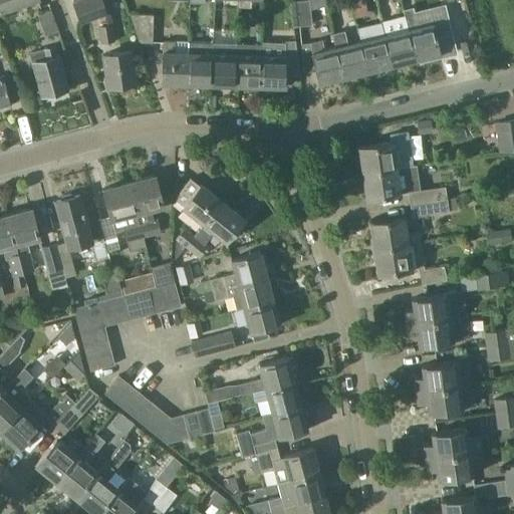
[(39,0),(0,0),(0,14),(40,0),(39,0)]
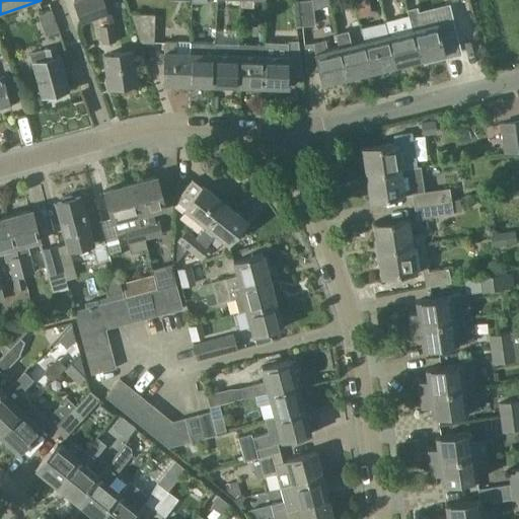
[(81,0),(75,2),(74,3),(76,7),(82,23),(108,14),(102,0),(81,0)]
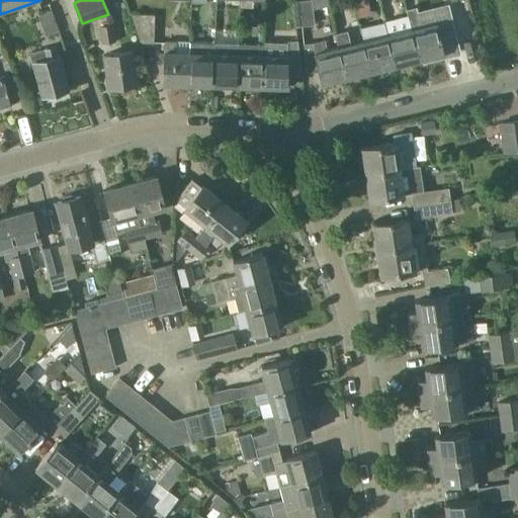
[(307,0),(299,1),(301,26),(315,25),(313,10),(329,5),(327,0),(307,0)]
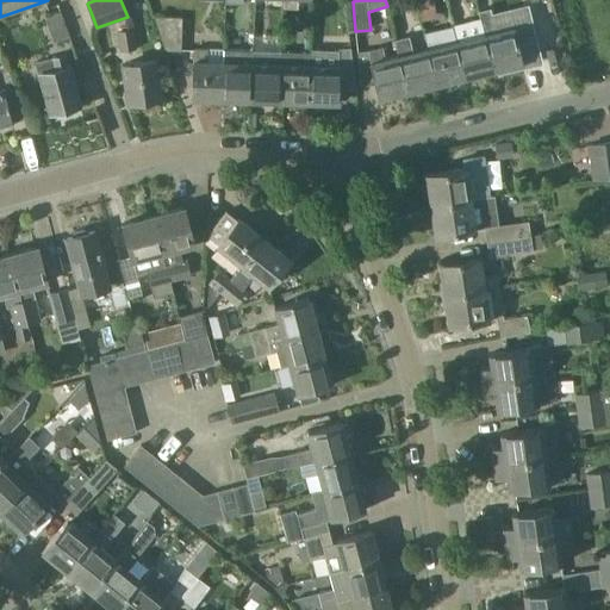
[(430,0),(415,0),(419,17),(434,13),(430,0)]
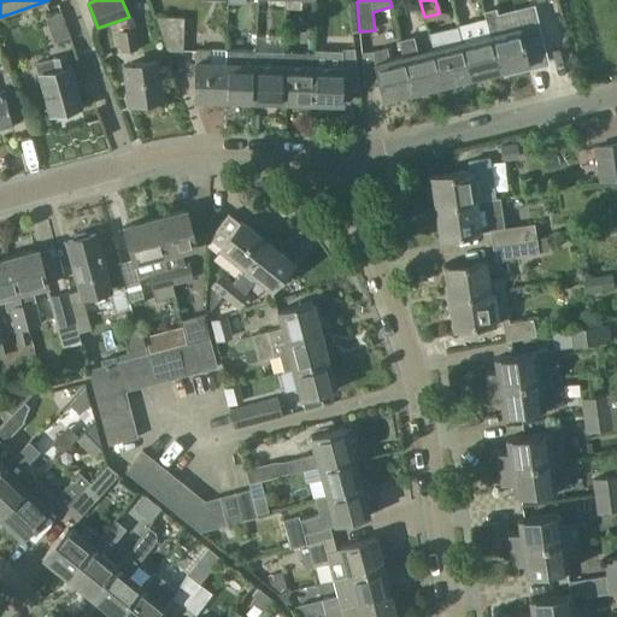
[(495,9),(485,11),(491,35),(489,35),(499,71),(528,64),(522,42),(540,37),(534,13),(530,9),(526,7),(519,9),(516,12),(515,17),(517,28),(504,31),(500,17),(498,18),(495,9)]
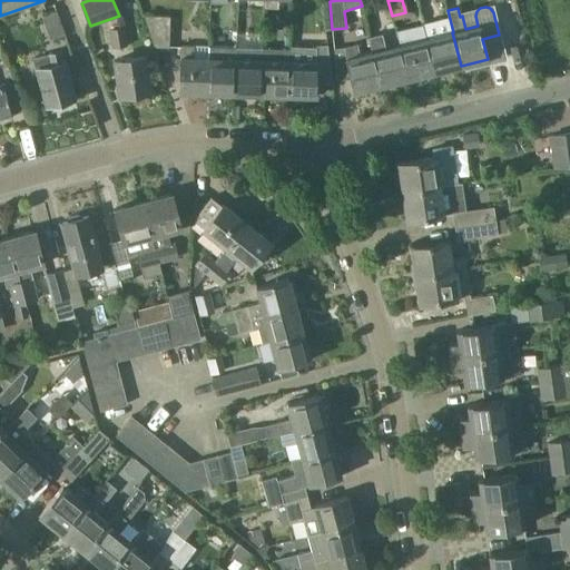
[(169,16),(144,16),(154,47),(169,47),(169,16)]
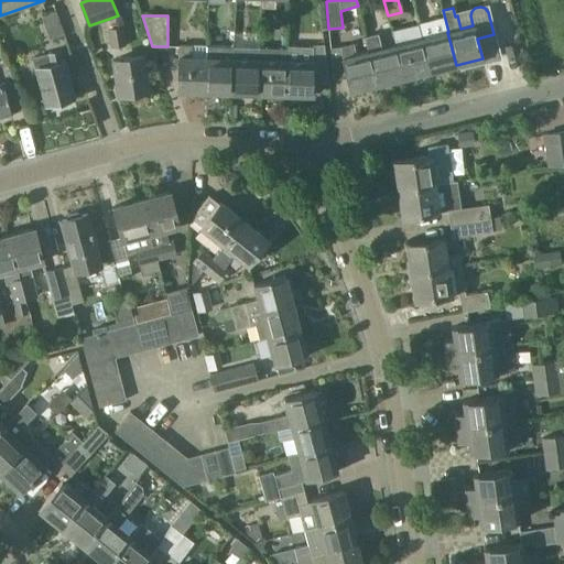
[(403,78),(431,72),(422,39),(421,39),(419,24),(392,30),(396,45),(403,78)]
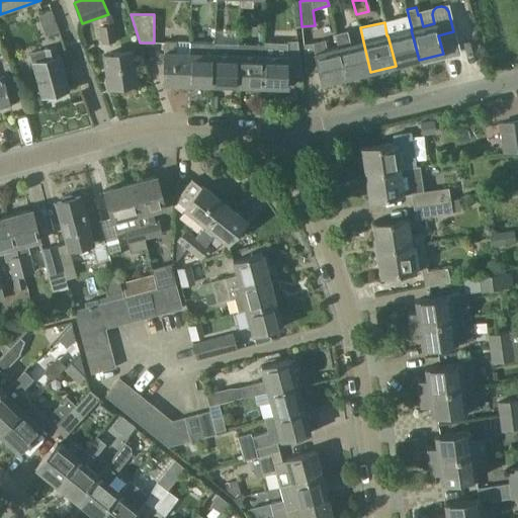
[(112,25),(100,26),(102,42),(114,41),(112,25)]
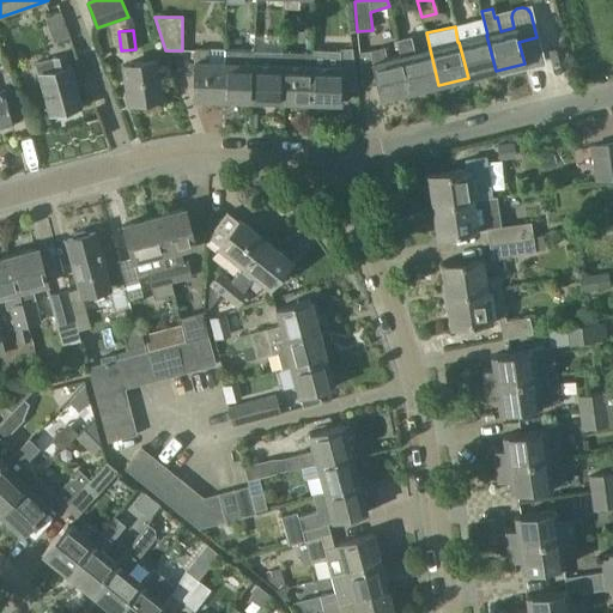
[(486,35),(459,42),(468,78),(496,71),(486,35)]
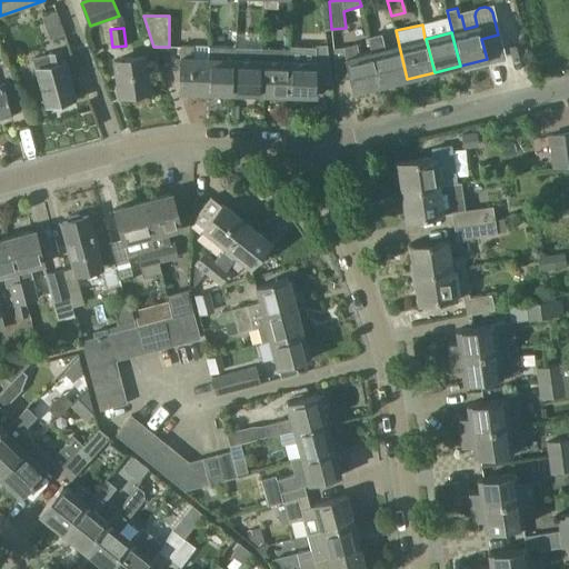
[(371,52),(372,51),(380,85),(407,79),(399,46),(385,49),(381,35),(368,37),(371,52)]
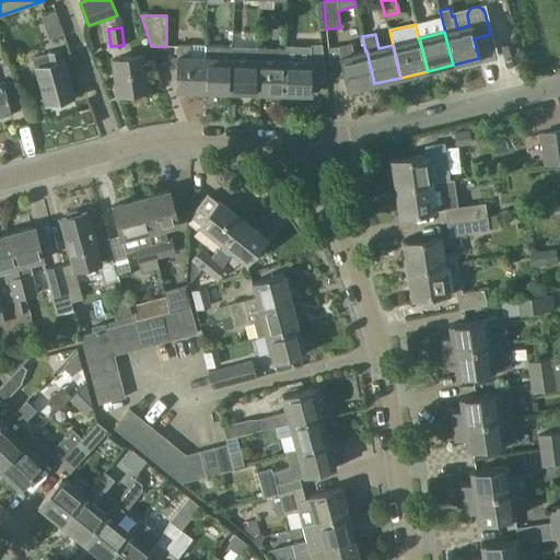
[(177,44),(176,90),(203,91),(205,45),(177,44)]
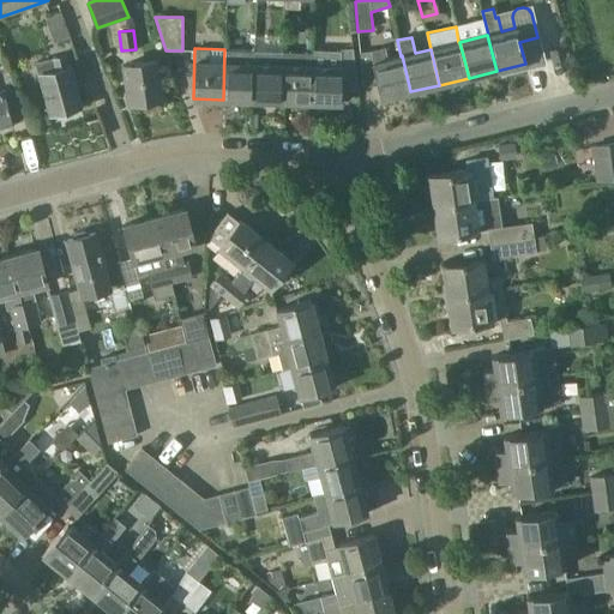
[(312,53),(311,102),(341,103),(341,91),(356,89),(353,48),(342,49),(341,50),(312,49),(312,53)]
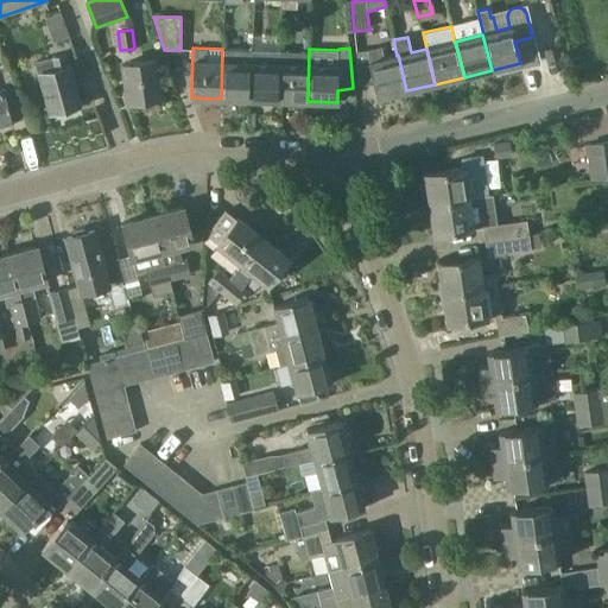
[(377,97),(406,90),(398,55),(397,56),(384,58),(381,48),(368,50),(369,62),(374,83),(377,97)]
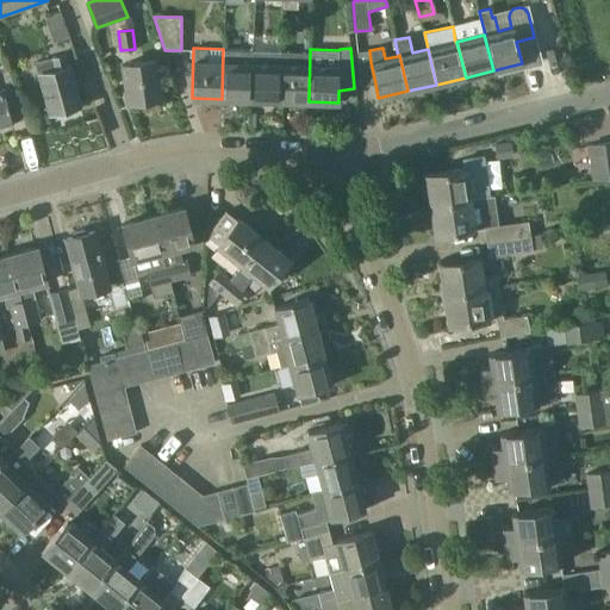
[(223,49),(222,99),(250,100),(251,74),(253,50),(223,49)]
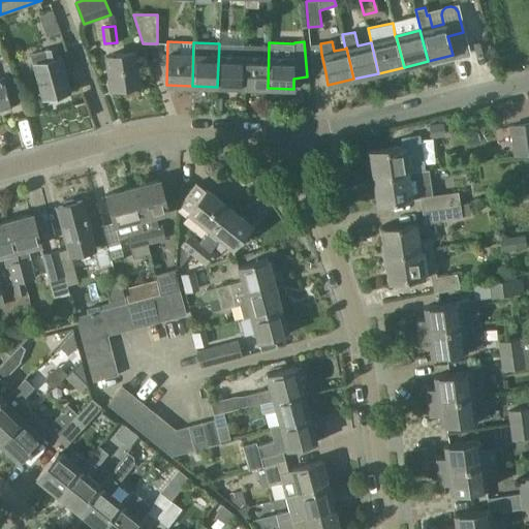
[(219,43),(217,87),(243,88),(244,44),(219,43)]
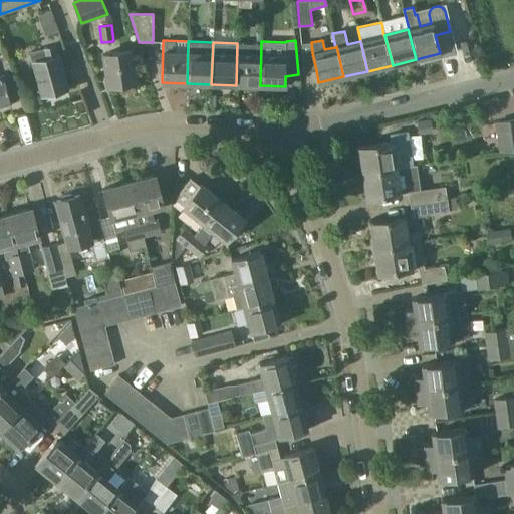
[(312,52),(311,42),(301,43),(304,72),(316,70),(312,52)]
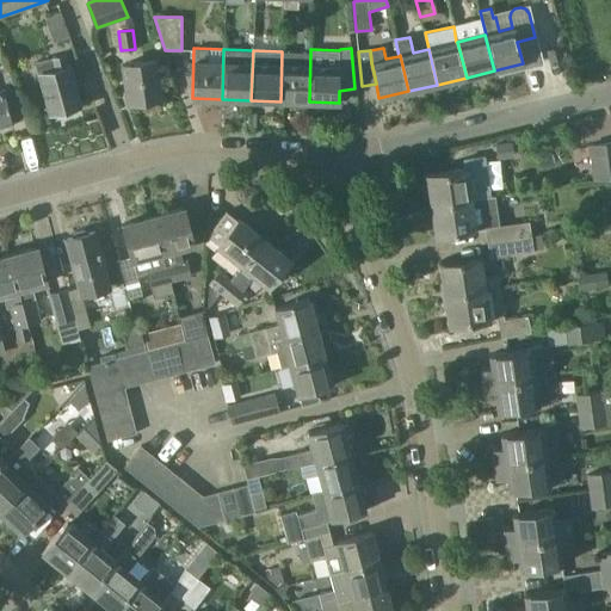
[(282,51),(281,102),(309,102),(310,53),(282,51)]
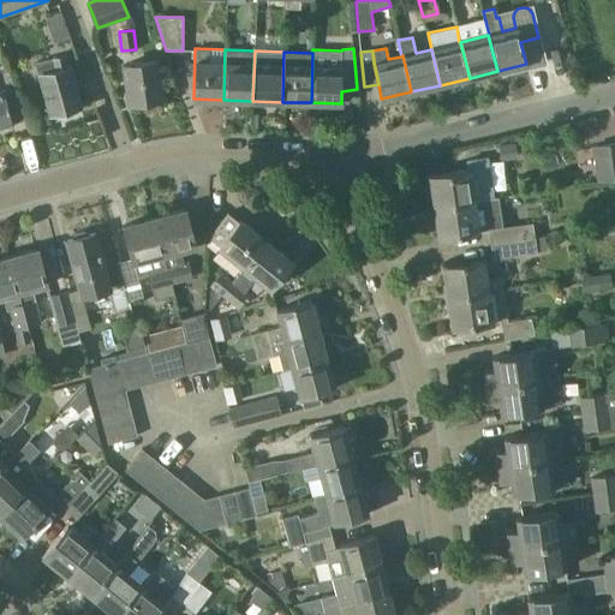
[(66,55),(36,63),(49,114),(81,106),(71,66),(70,66),(66,55)]
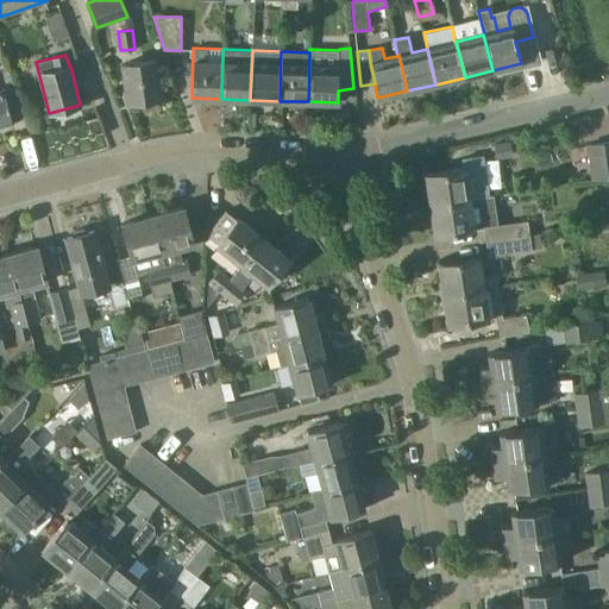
[(155,60),(121,64),(127,102),(161,98),(155,60)]
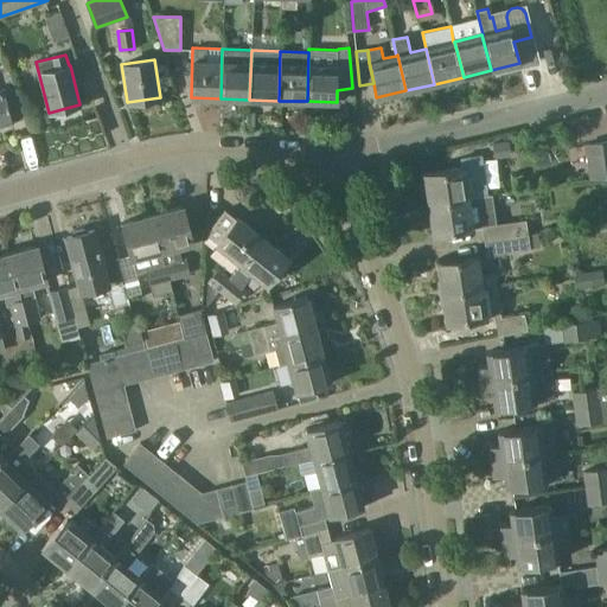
[(0,126),(2,128),(7,127),(8,123),(13,122),(12,119),(24,115),(17,90),(6,93),(5,89),(0,89),(0,126)]
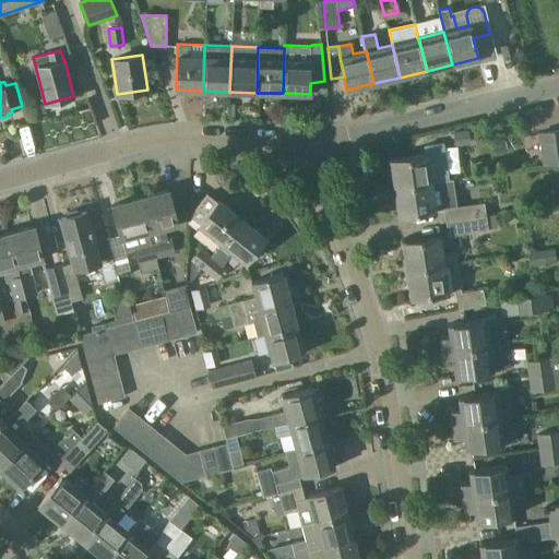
[(558,129),(538,132),(543,163),(558,159),(558,129)]
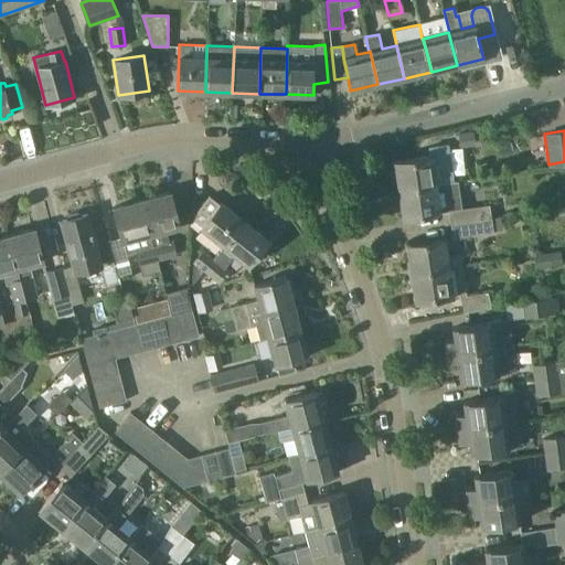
[(430,156),(395,161),(400,189),(452,181),(448,145),(428,147),(430,156)]
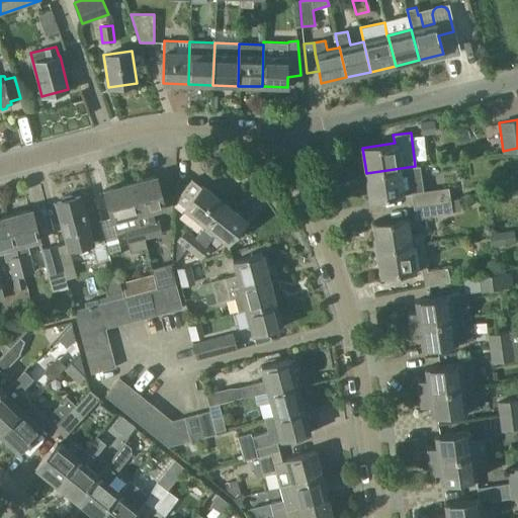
[(415,166),(366,173),(369,199),(411,193),(423,191),(420,165),(415,166)]
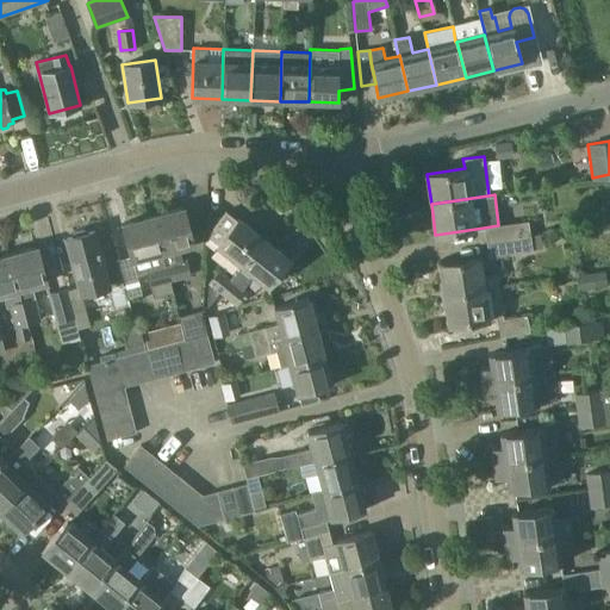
[(184,207),(154,216),(170,280),(190,275),(186,261),(182,262),(179,248),(194,244),(184,207)]
